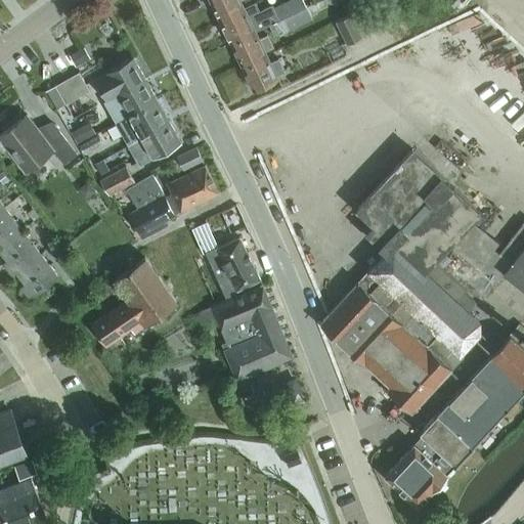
[(241,0),(209,0),(219,20),(244,8),(244,7),(241,0)]
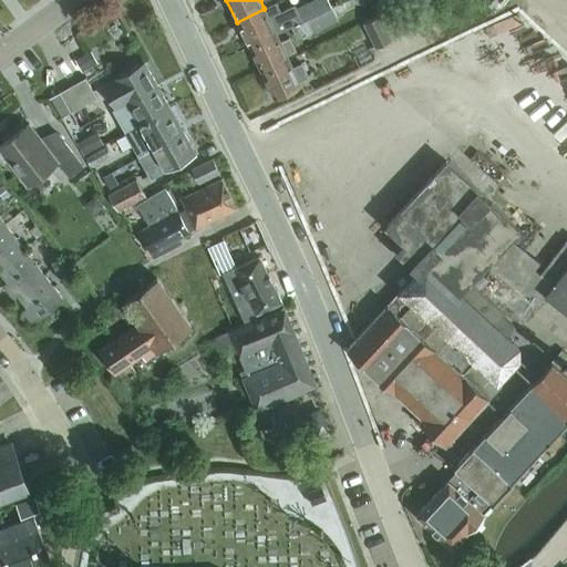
[(264,8),(264,9),(237,22),(249,47),(276,34),(276,33),(290,27),(290,28),(331,7),(328,0),(312,0),(286,13),(284,11),(280,12),(276,2),(264,8)]
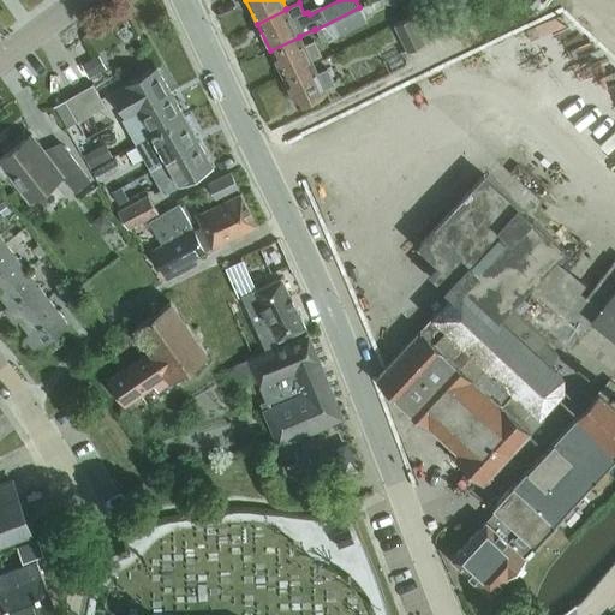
[(366,22),(359,7),(315,30),(322,43),(366,22)]
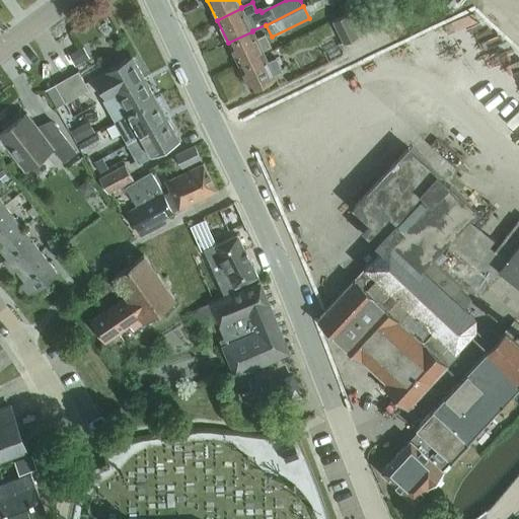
[(347,13),(332,20),(343,44),(358,36),(347,13)]
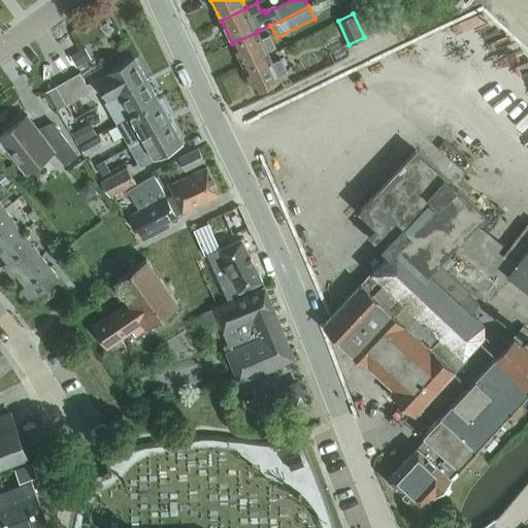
[(269,34),(261,38),(257,32),(232,43),(244,68),(269,56),(267,52),(275,47),(271,39),(269,34)]
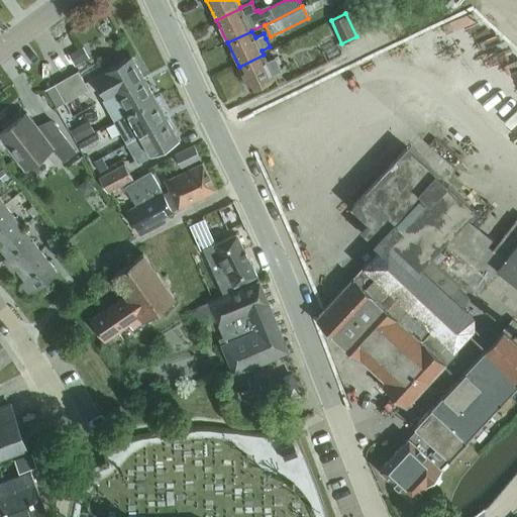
[(83,45),(69,55),(75,65),(89,57),(83,45)]
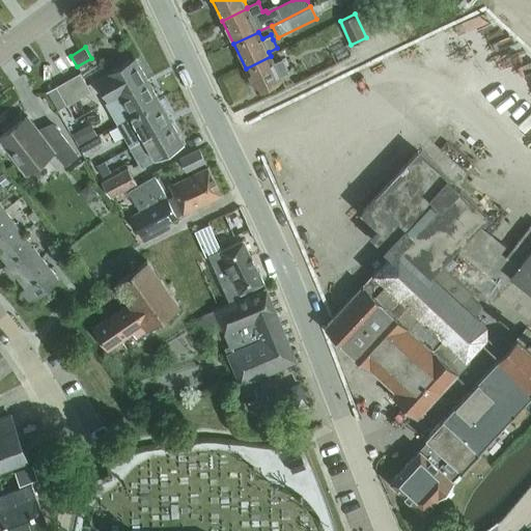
[(288,72),(282,59),(274,63),(271,56),(246,68),(257,92),(282,80),(280,76),(288,72)]
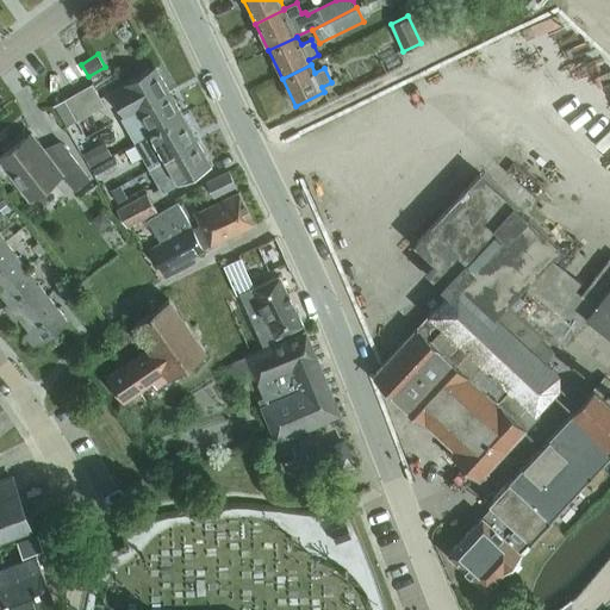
[(169,92),(155,67),(111,92),(124,116),(169,92)]
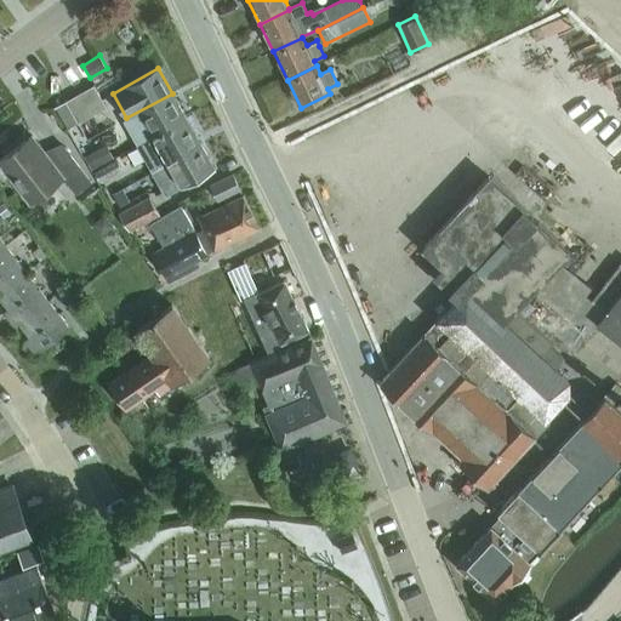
[(78,124),(92,115),(106,107),(93,85),(66,101),(78,124)]
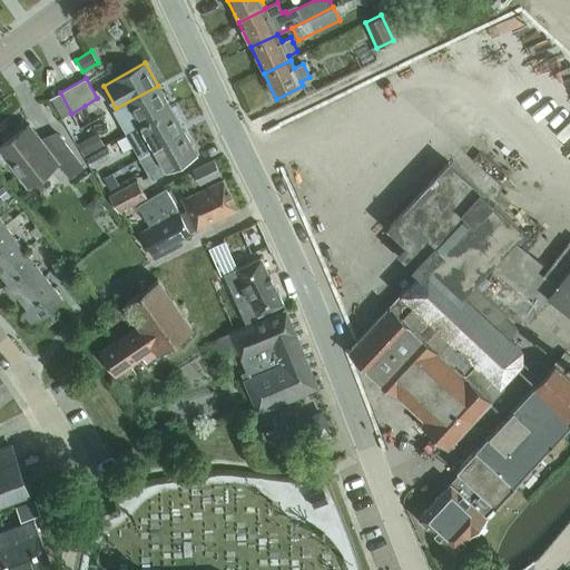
[(123,120),(134,114),(140,125),(125,134),(170,108),(158,86),(116,108),(123,120)]
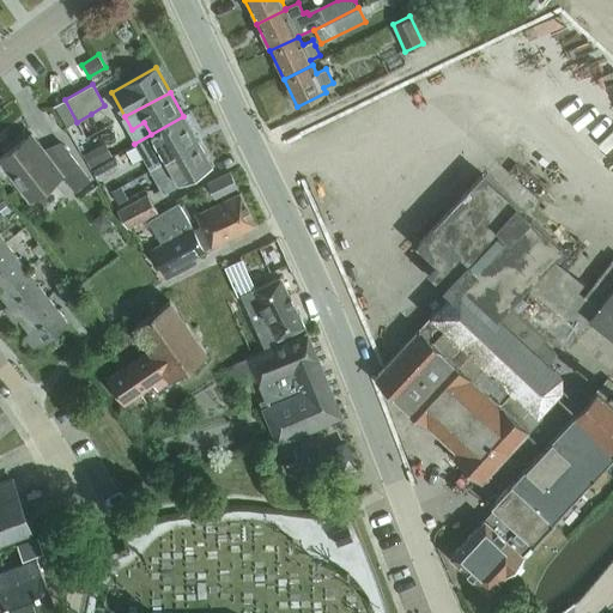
[(183,116),(134,144),(149,170),(198,141),(183,116)]
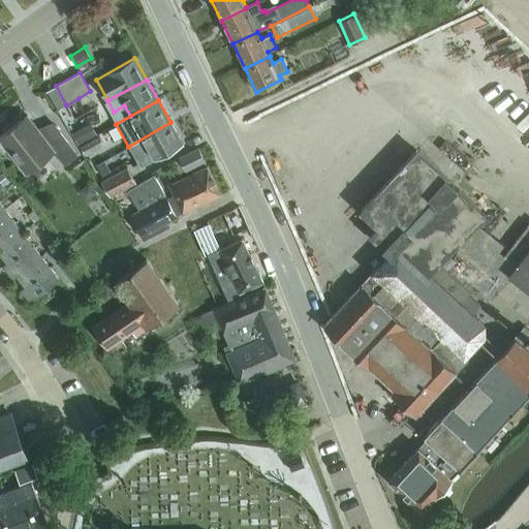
[(64,165),(78,155),(55,125),(41,134),(27,116),(0,135),(0,139),(1,141),(0,143),(0,146),(4,151),(8,151),(25,173),(28,170),(32,172),(38,166),(38,162),(54,151),(64,165)]
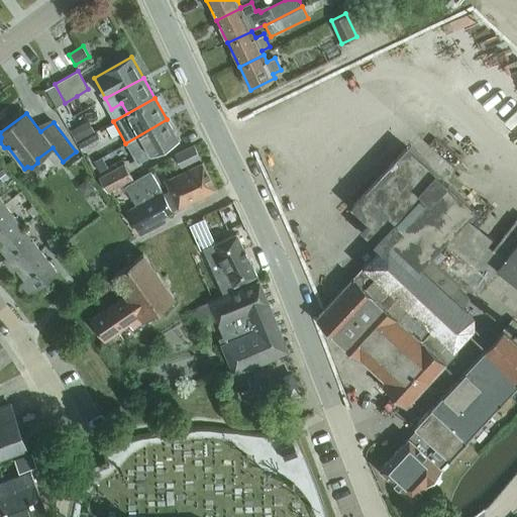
[(88,119),(70,129),(76,142),(95,132),(88,119)]
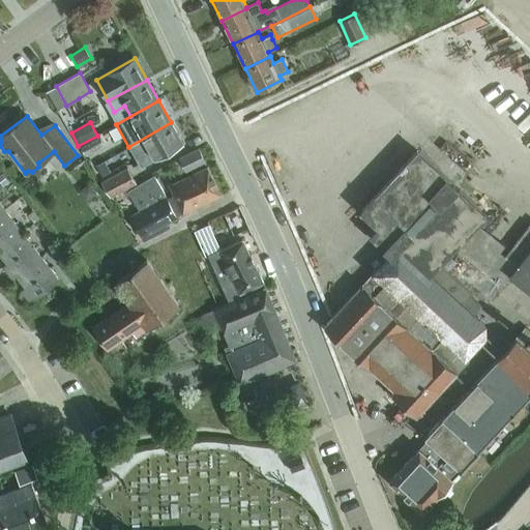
[(144,166),(183,143),(171,122),(128,147),(141,168),(144,166)]
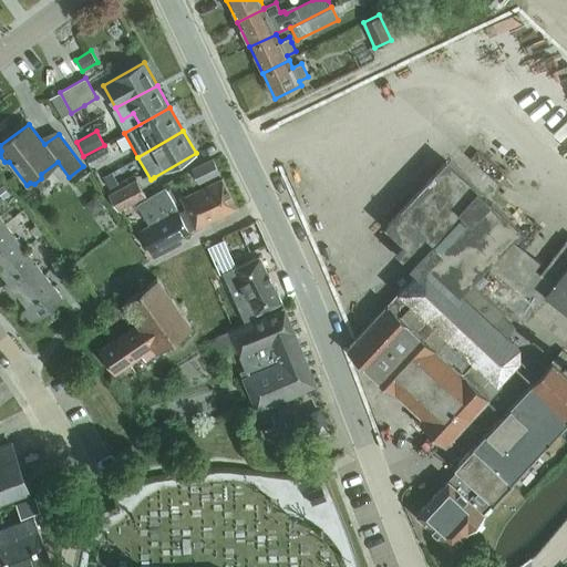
[(90,165),(110,154),(105,145),(85,156),(90,165)]
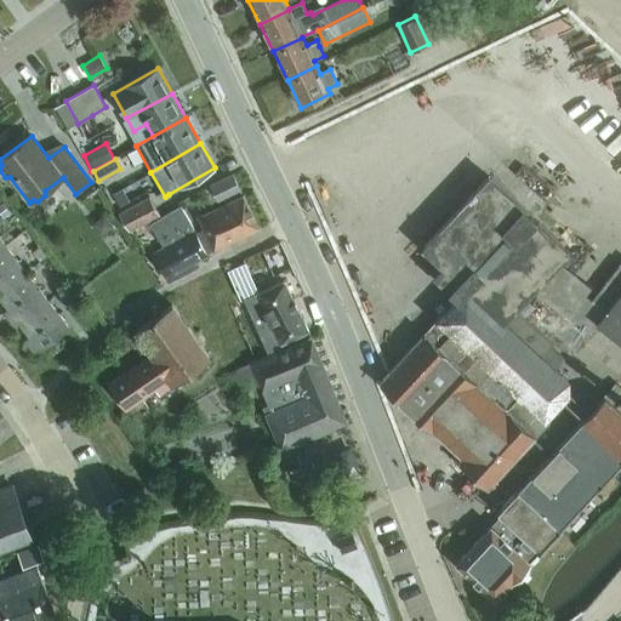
[(210,186),(217,200),(240,189),(233,175),(210,186)]
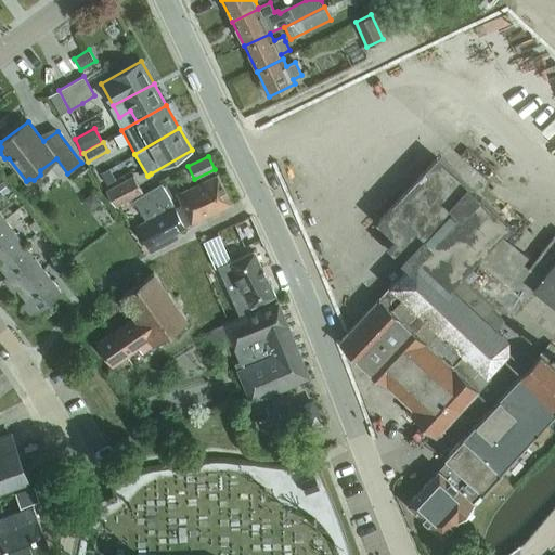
[(529,257),(501,235),(475,269),(470,266),(510,224),(437,157),(377,221),(394,236),(386,245),(395,254),(409,266),(390,285),(391,285),(379,298),(379,297),(339,341),(387,386),(387,385),(412,409),(410,412),(436,436),(479,389),(478,389),(490,376),(487,373),(507,351),(507,339),(495,330),(504,321),(491,309),(497,302),(512,314),(533,286),(554,304),(554,234),(529,268),(524,263),(529,257)]
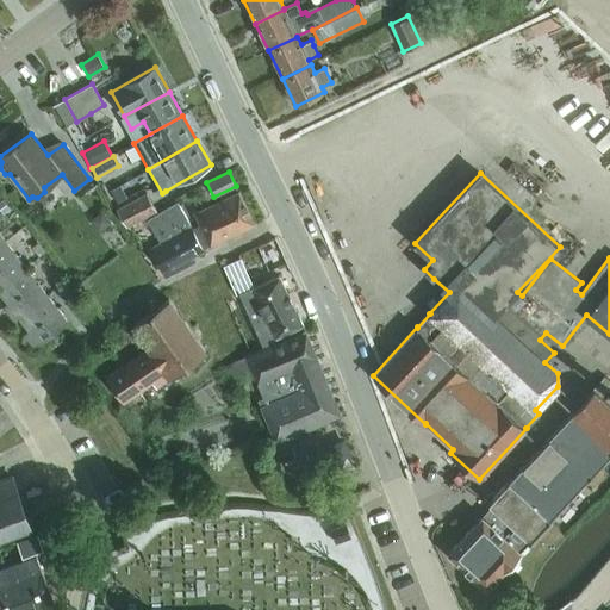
[(238,192),(195,213),(211,246),(254,224),(238,192)]
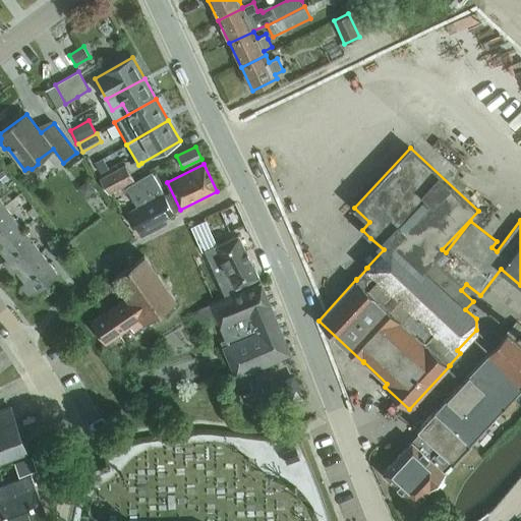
[(101,179),(101,180),(108,193),(133,179),(125,165),(101,179)]
